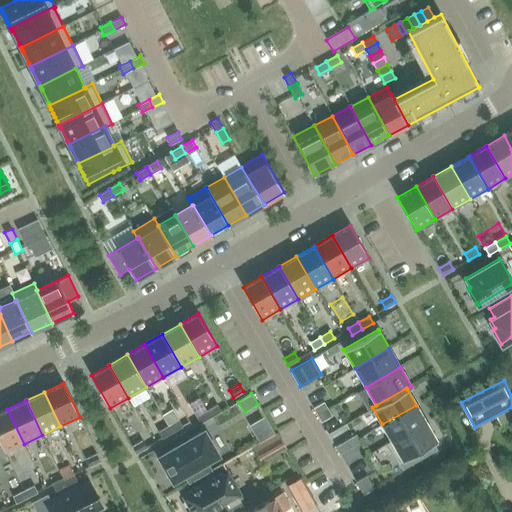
[(324,402),(313,408),(317,415),(328,409),(324,402)]
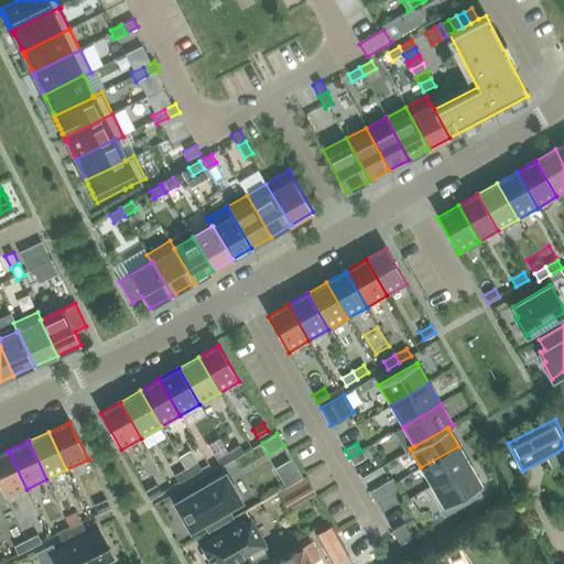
[(243,453),(239,445),(227,452),(231,459),(243,453)]
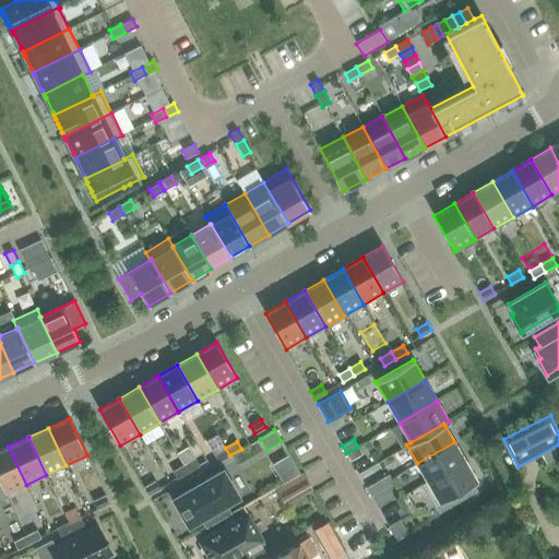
[(465,460),(454,442),(417,463),(427,480),(427,482),(465,460)]
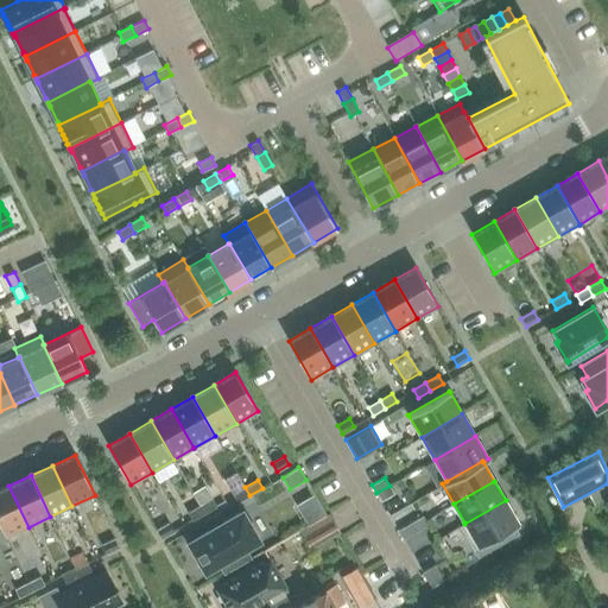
[(8,486),(0,489),(0,524),(6,537),(29,527),(8,486)]
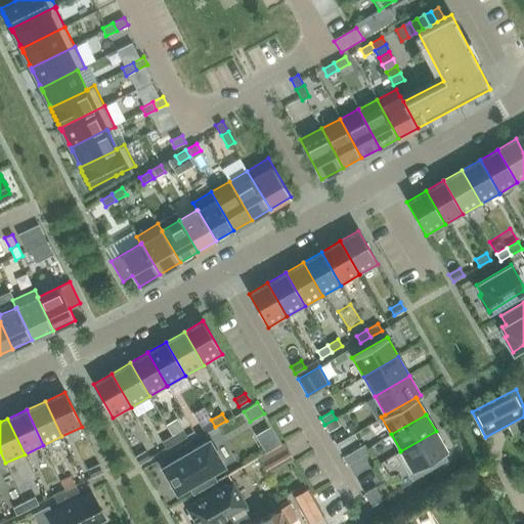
[(329,432),(339,426),(336,419),(324,425),(329,432)]
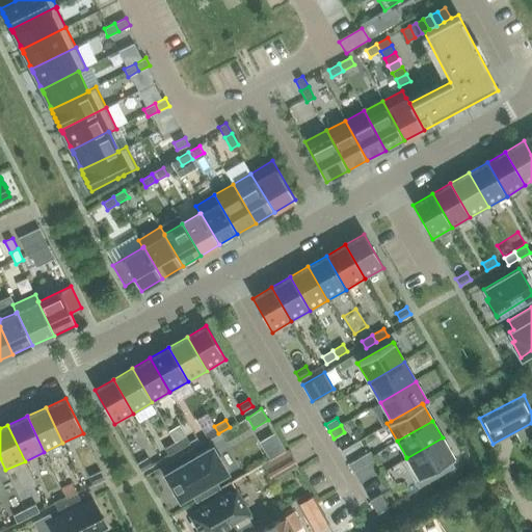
[(214,426),(204,432),(208,440),(218,433),(214,426)]
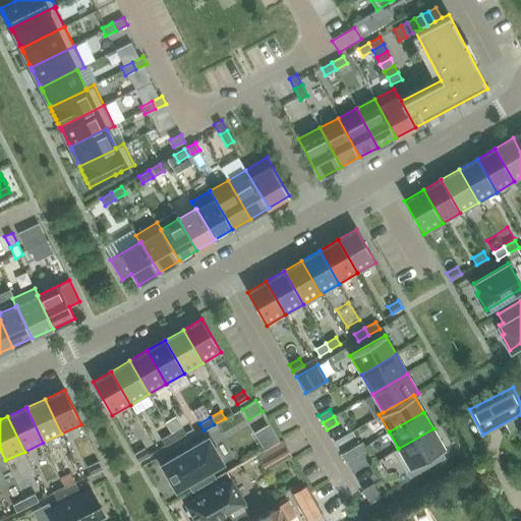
[(171,432),(175,440),(185,433),(181,426),(171,432)]
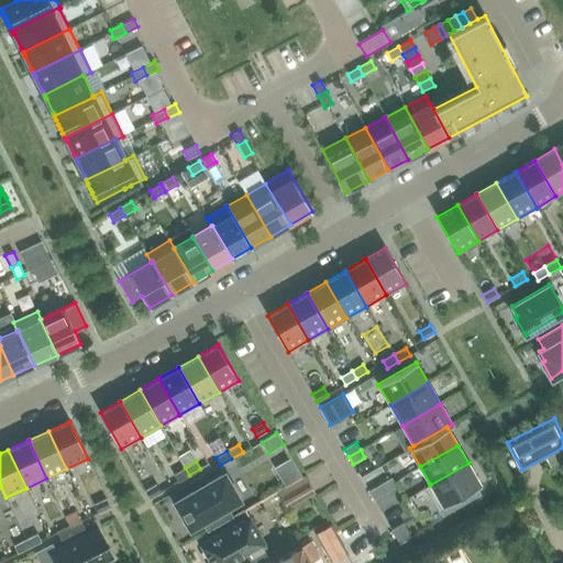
[(438,509),(481,484),(479,483),(468,463),(430,485),(430,484),(426,486),(438,508),(438,509)]
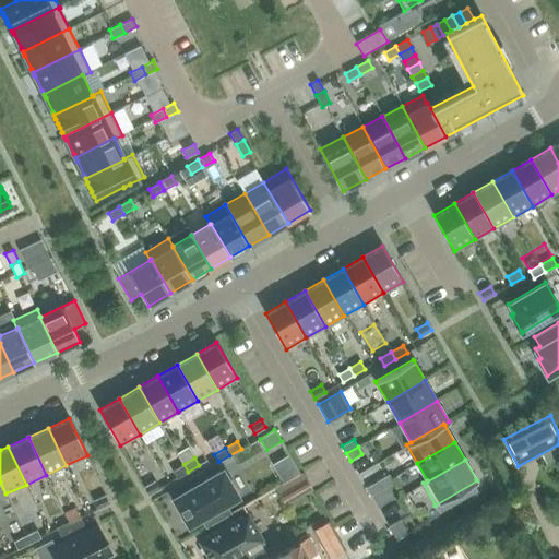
[(183,464),(173,471),(177,478),(188,472),(183,464)]
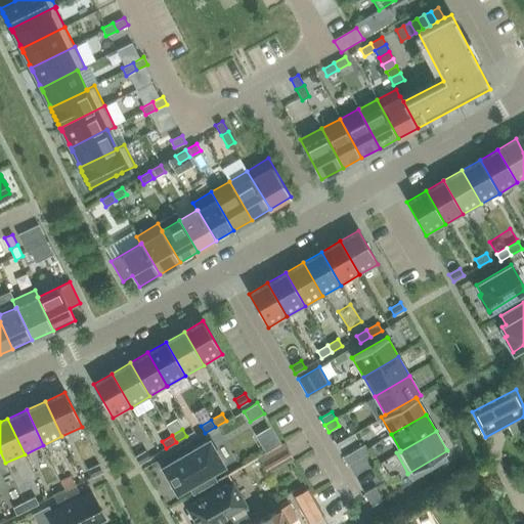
[(209,440),(207,441),(164,466),(162,467),(163,469),(164,469),(176,490),(175,490),(177,492),(178,491),(188,485),(193,494),(216,481),(211,472),(221,466),(221,467),(223,466),(222,464),(210,442),(209,440)]
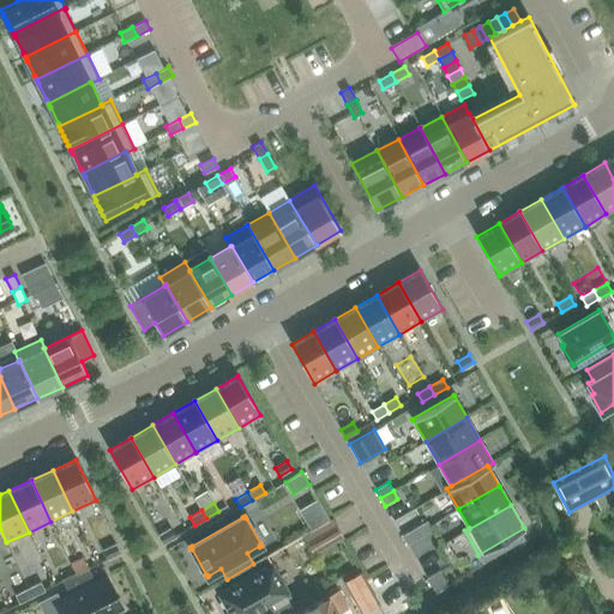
[(339,533),(332,519),(318,528),(325,541),(339,533)]
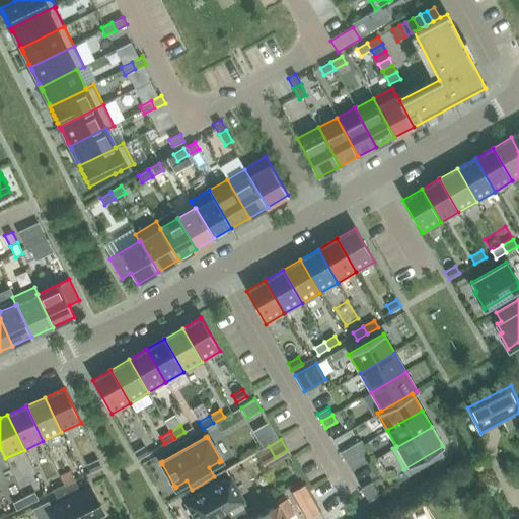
[(365,448),(361,441),(351,447),(355,454),(365,448)]
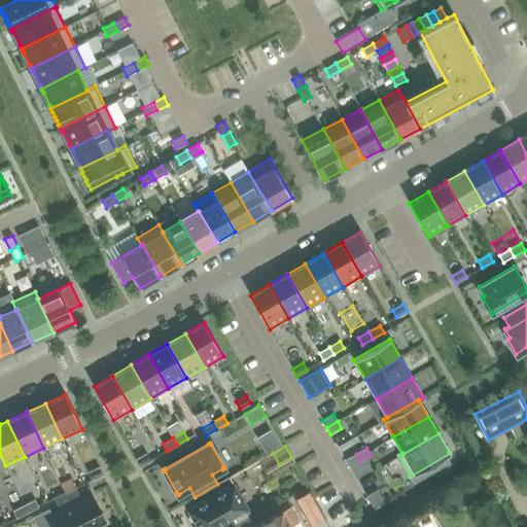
[(150,460),(146,453),(136,459),(140,466),(150,460)]
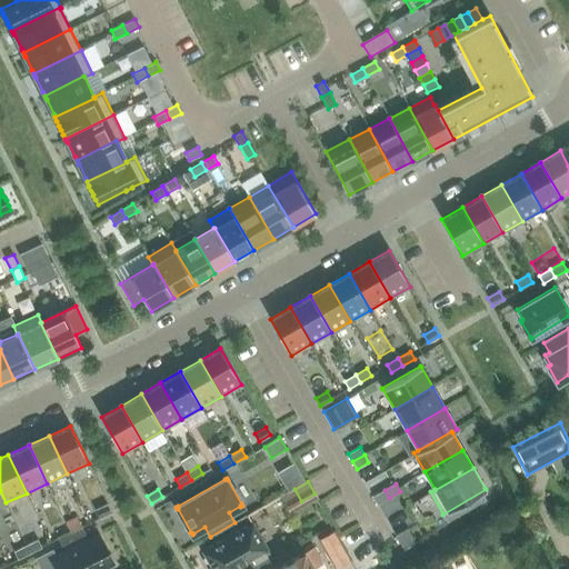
[(372,497),(377,505),(389,498),(385,490),(372,497)]
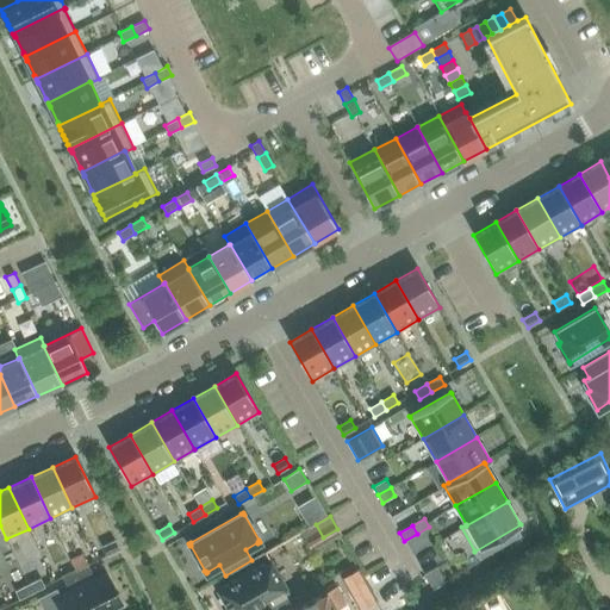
[(116,540),(103,547),(106,555),(119,549),(116,540)]
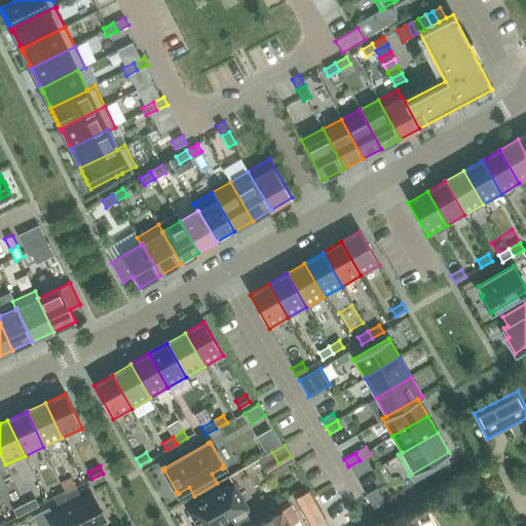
[(70,477),(60,482),(64,491),(75,486),(70,477)]
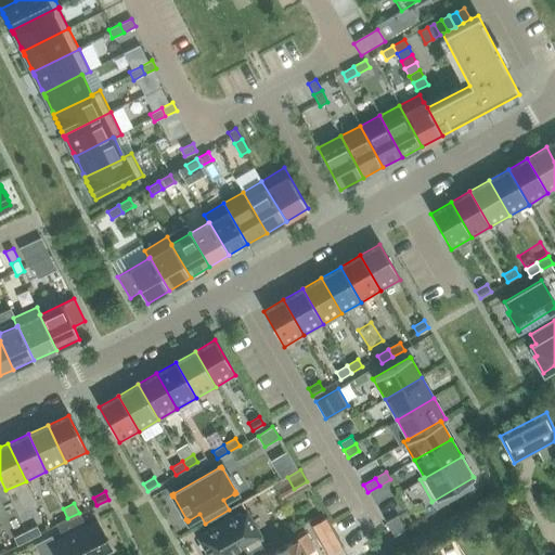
[(482,510),(480,526),(497,528),(499,512),(482,510)]
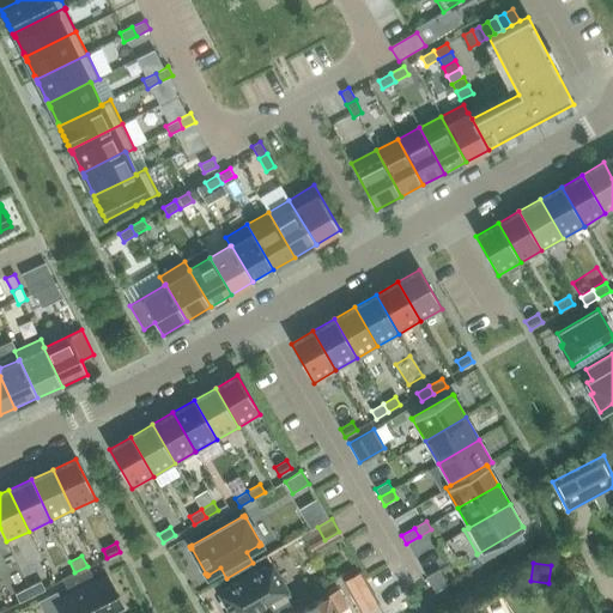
[(218,595),(228,612),(253,612),(268,605),(273,612),(293,600),(272,564),(218,595)]
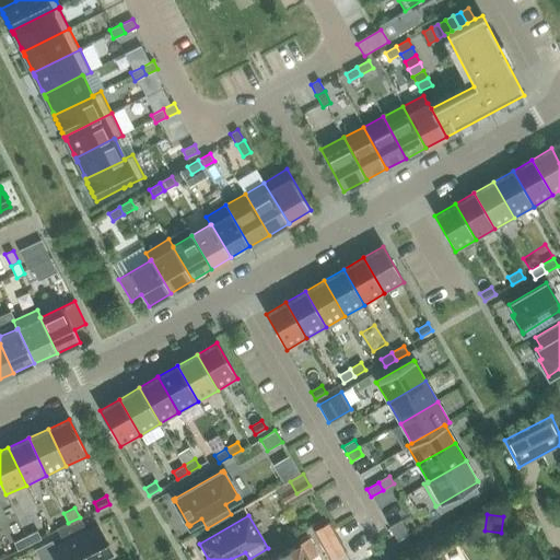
[(68,523),(72,531),(83,525),(80,517),(68,523)]
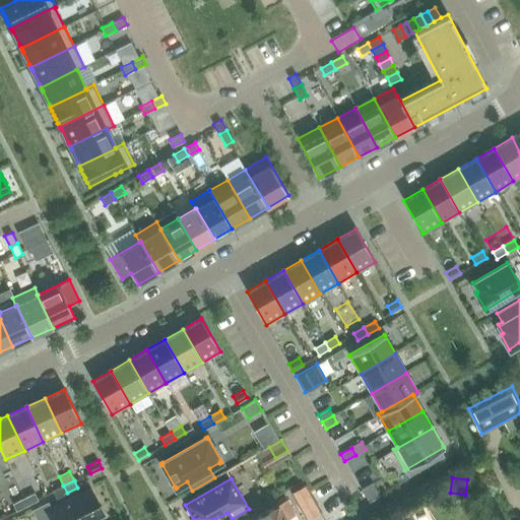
[(362,490),(366,497),(376,491),(372,483),(362,490)]
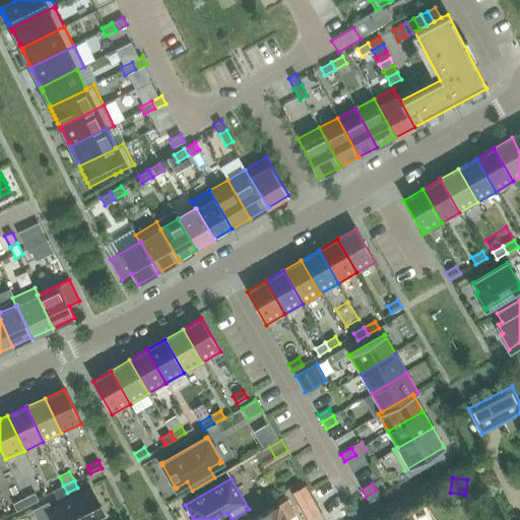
[(67,493),(63,485),(52,491),(56,499),(67,493)]
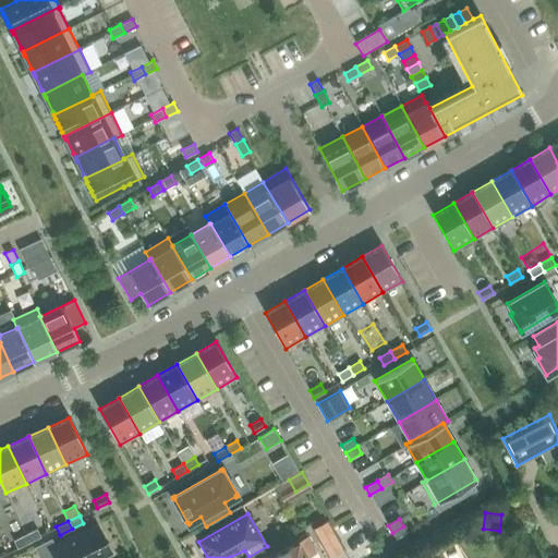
[(327,521),(313,529),(329,557),(343,549),(327,521)]
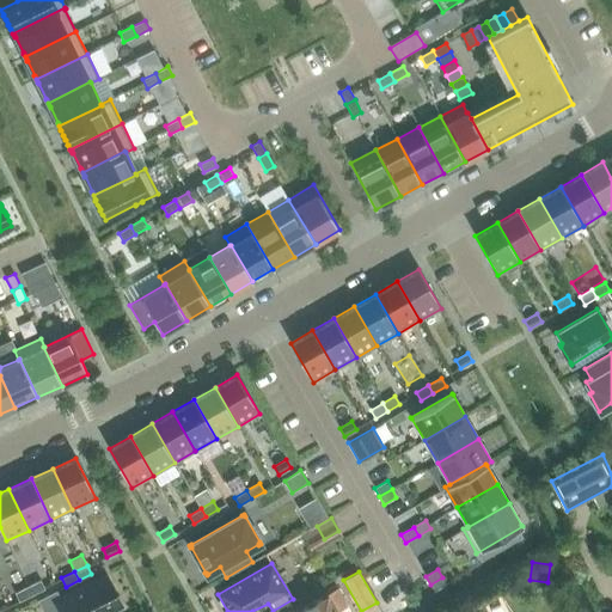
[(40,601),(44,611),(110,611),(122,606),(106,576),(60,600),(56,592),(40,601)]
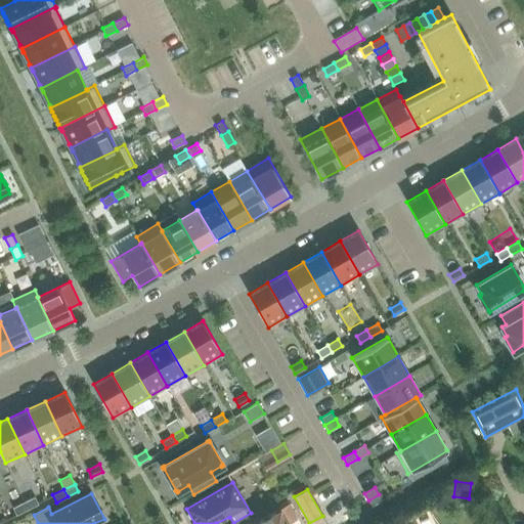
[(24,503),(27,510),(38,504),(35,496),(24,503)]
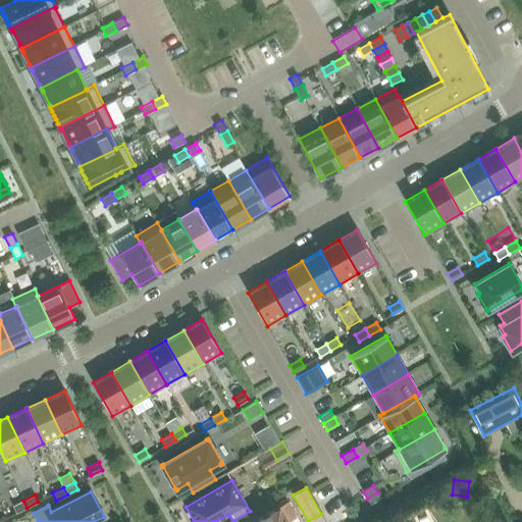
[(23,501),(12,506),(16,513),(27,508),(23,501)]
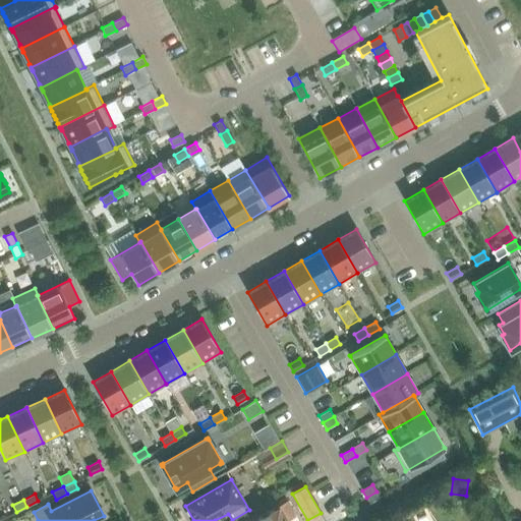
[(285,520),(295,516),(286,501),(251,520),(285,520)]
